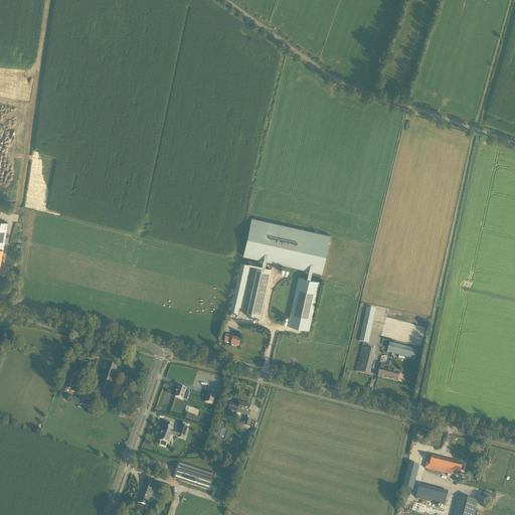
[(283,265),(282,266),(319,275),(320,274),(322,274),(330,235),(328,235),(328,234),(253,217),(253,218),(251,218),(243,256),(245,256),(245,258),(274,264),(283,265)]
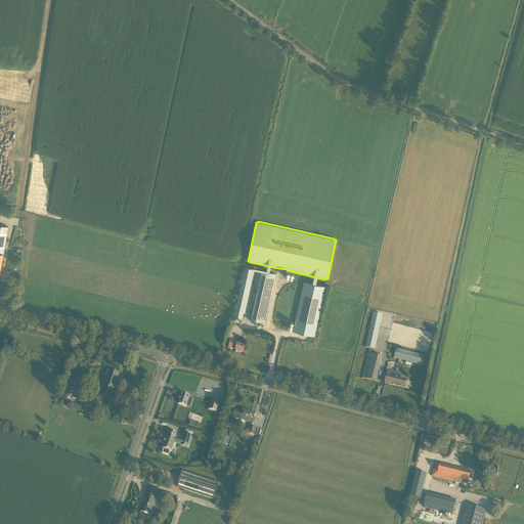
[(253,267),(252,269),(245,267),(233,317),(242,319),(244,312),(245,312),(255,268),(253,267)]
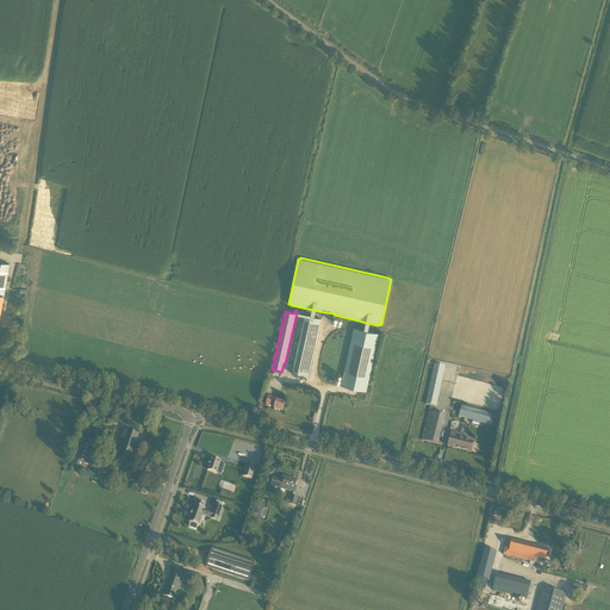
[(321,319),(305,316),(292,374),(307,378),(321,319)]
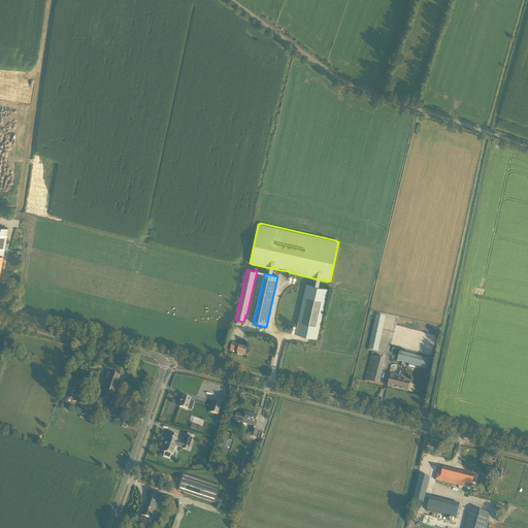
[(317,338),(328,288),(306,284),(295,333),(317,338)]
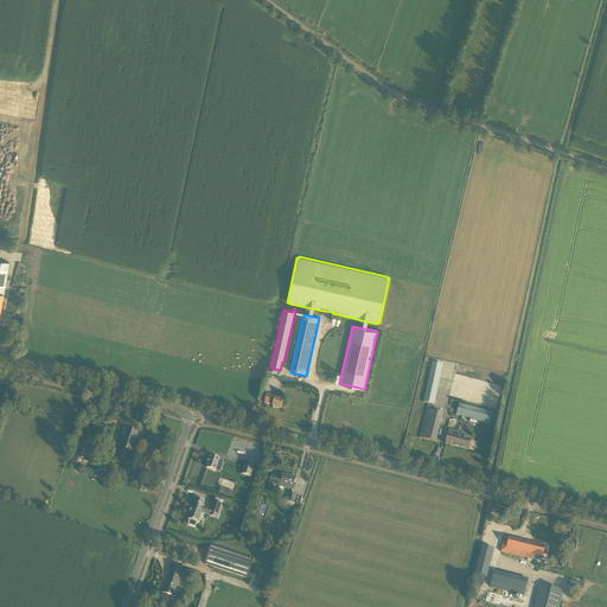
[(432,363),(423,402),(434,404),(442,365),(432,363)]
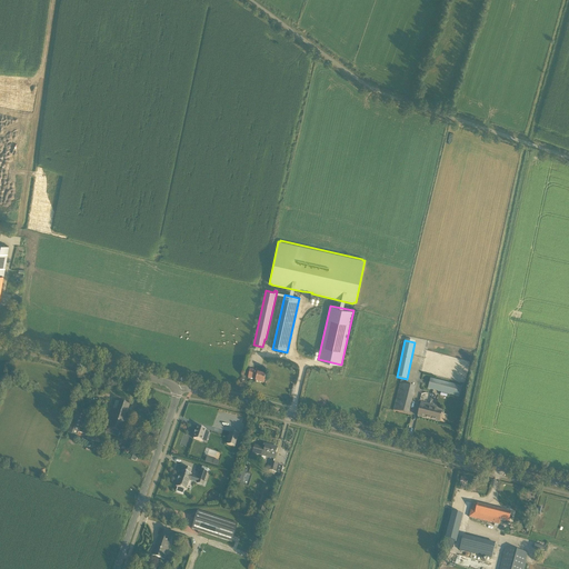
[(250,370),(248,378),(256,380),(256,381),(263,383),(266,376),(258,373),(258,372),(250,370)]
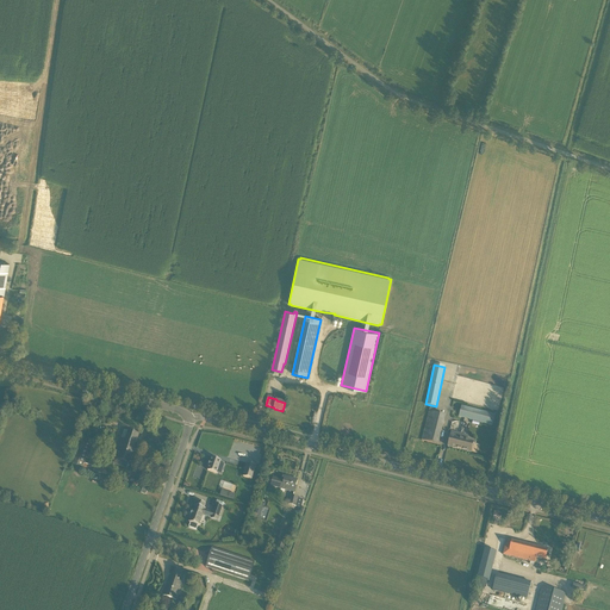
[(497,415),(461,406),(459,417),(493,427),(497,415)]
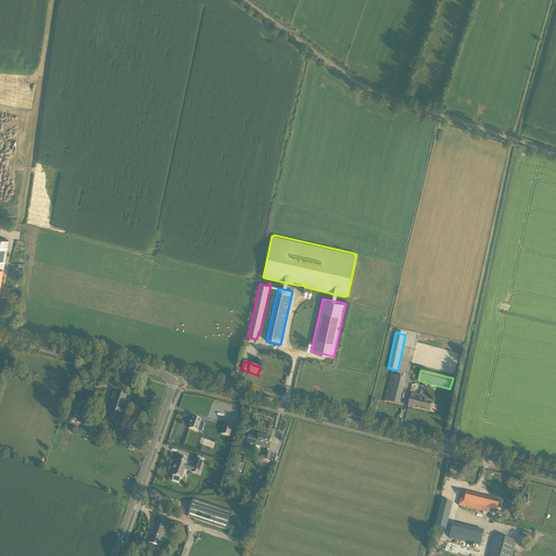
[(406,378),(391,375),(384,402),(399,405),(406,378)]
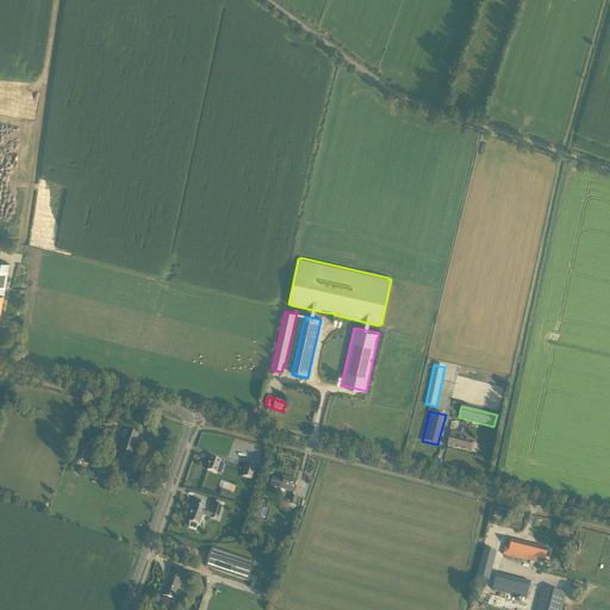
[(82,436),(88,439),(92,429),(86,427),(82,436)]
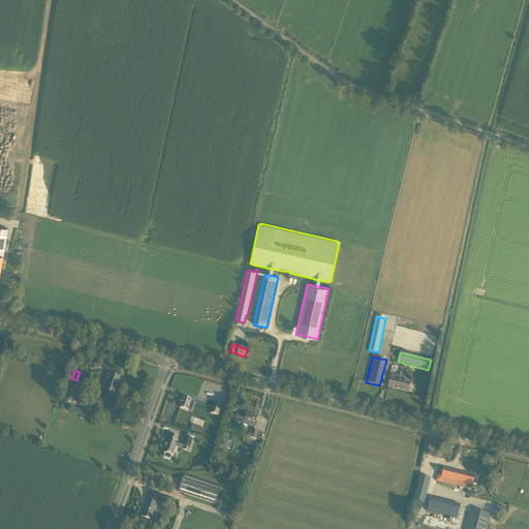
[(95,386),(102,389),(115,394),(120,377),(107,373),(103,384),(96,381),(95,386)]
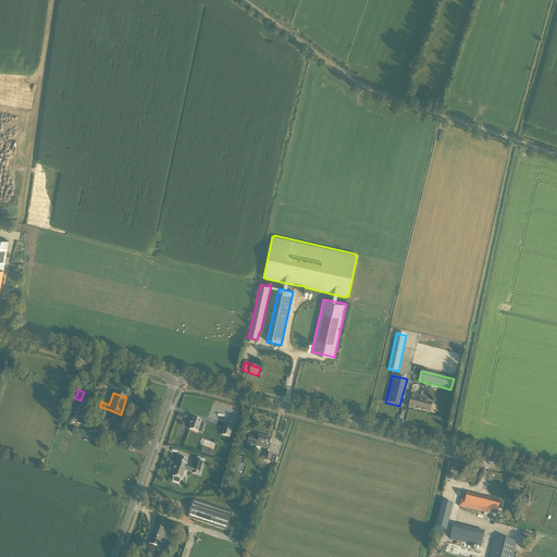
[(430,413),(432,404),(426,403),(428,398),(412,394),(409,408),(424,412),(424,411),(425,411),(425,412),(430,413)]
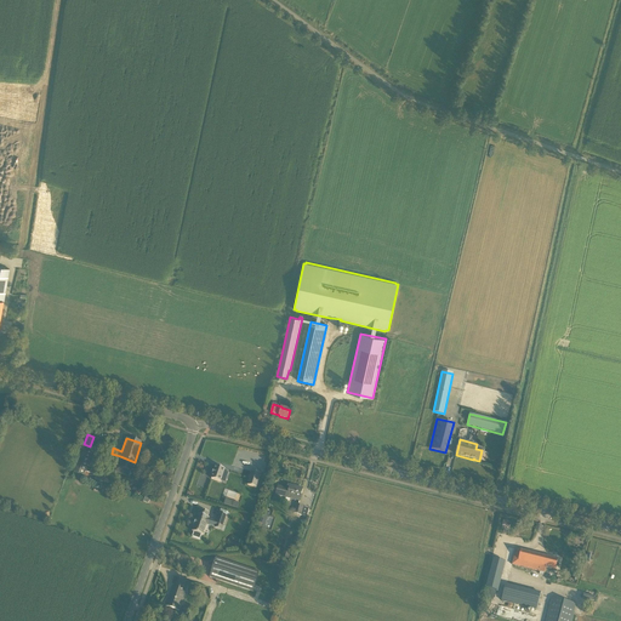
[(129,477),(135,462),(120,456),(115,472),(129,477)]
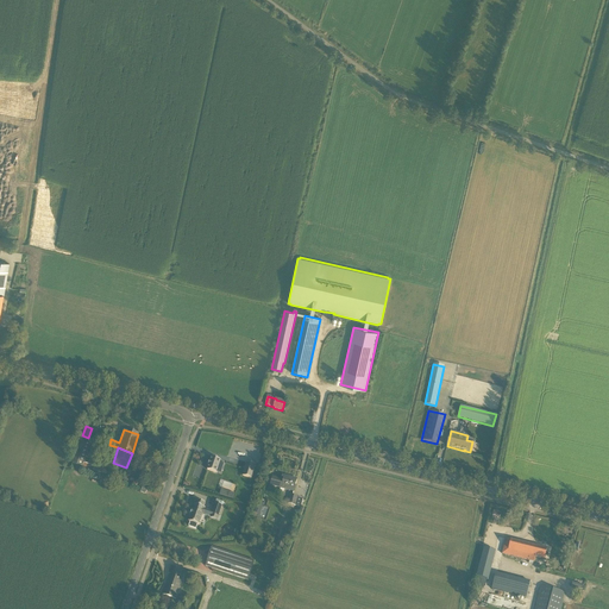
[(220,460),(212,457),(211,462),(209,460),(208,465),(207,470),(217,472),(219,465),(224,466),(225,462),(220,460)]
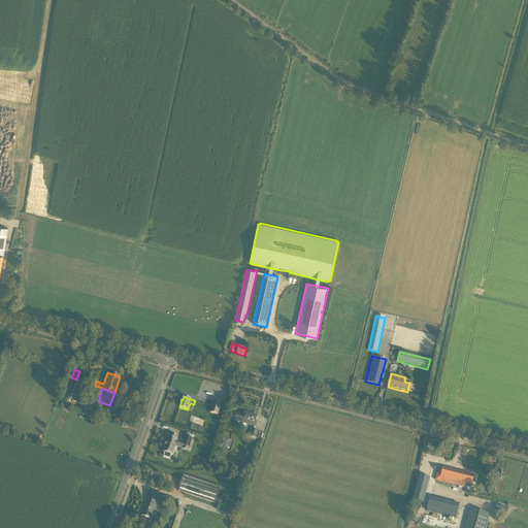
[(218,415),(222,403),(213,400),(210,413),(218,415)]
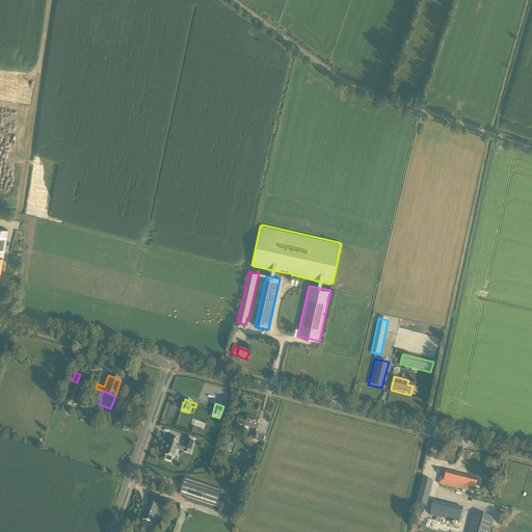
[(257,429),(260,419),(248,416),(247,420),(238,417),(236,424),(257,429)]
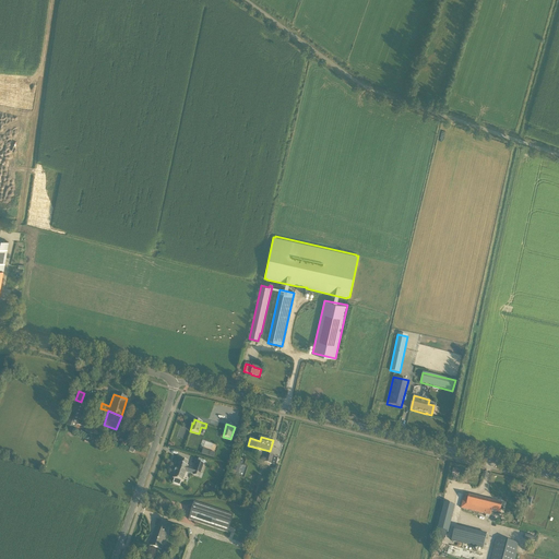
[(264,462),(271,464),(273,456),(266,454),(264,462)]
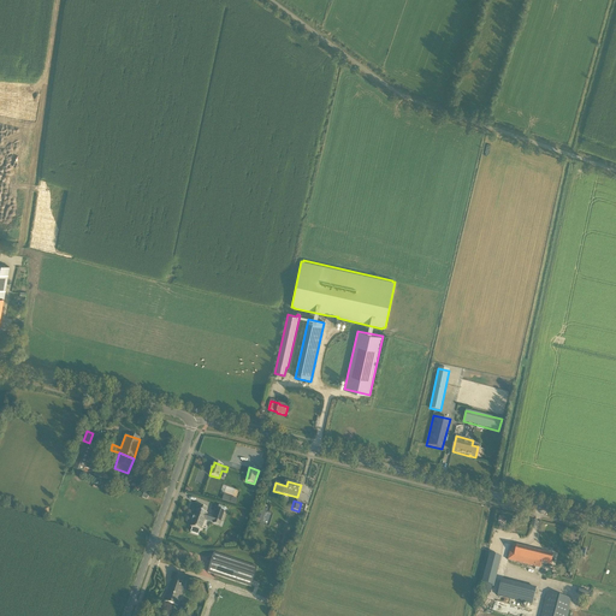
[(199,510),(196,510),(195,516),(194,516),(193,521),(190,527),(193,528),(191,533),(199,535),(200,531),(201,531),(206,521),(206,520),(203,519),(205,514),(206,514),(207,509),(200,507),(199,510)]
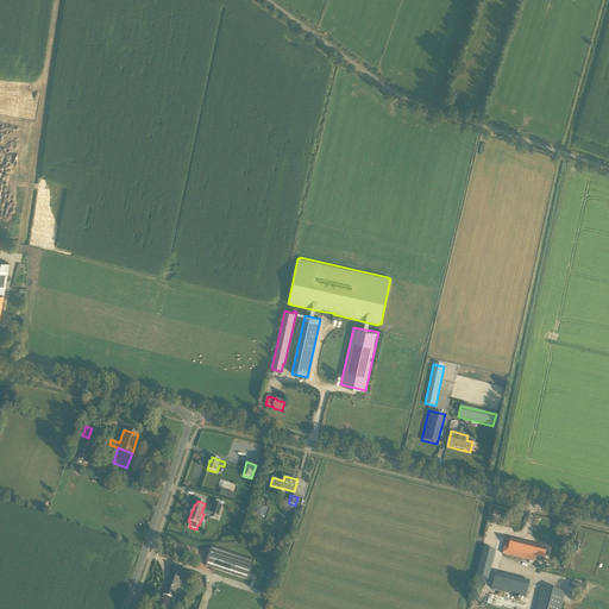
[(223,506),(215,503),(213,513),(219,515),(223,506)]
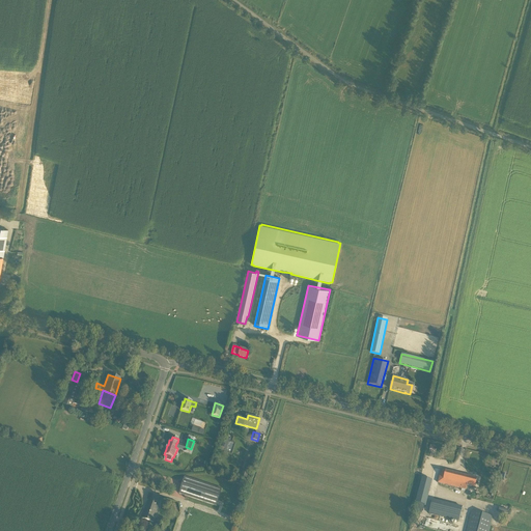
[(438,482),(462,488),(462,492),(465,492),(465,490),(466,490),(467,485),(474,487),(477,478),(441,470),(438,482)]
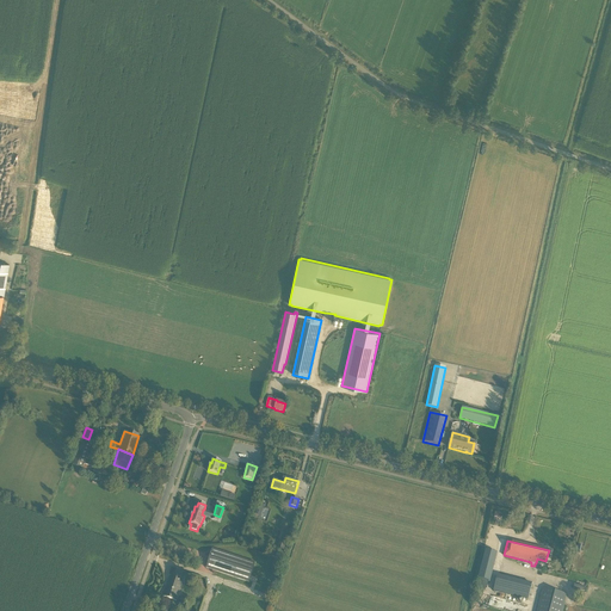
[(207,568),(250,582),(255,562),(213,549),(207,568)]
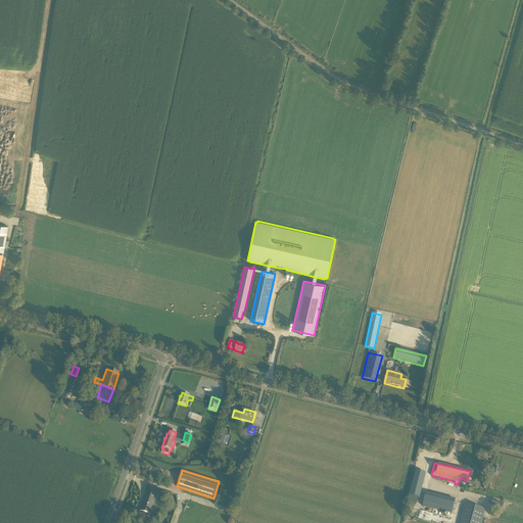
[(154,495),(156,490),(147,486),(145,492),(146,492),(140,511),(150,514),(156,496),(154,495)]
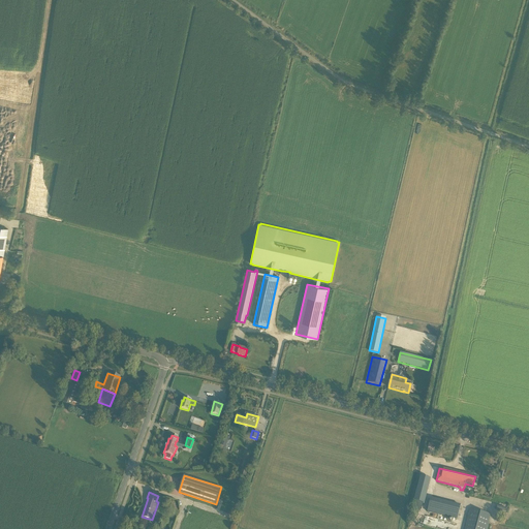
[(427,511),(457,519),(461,504),(430,497),(427,511)]
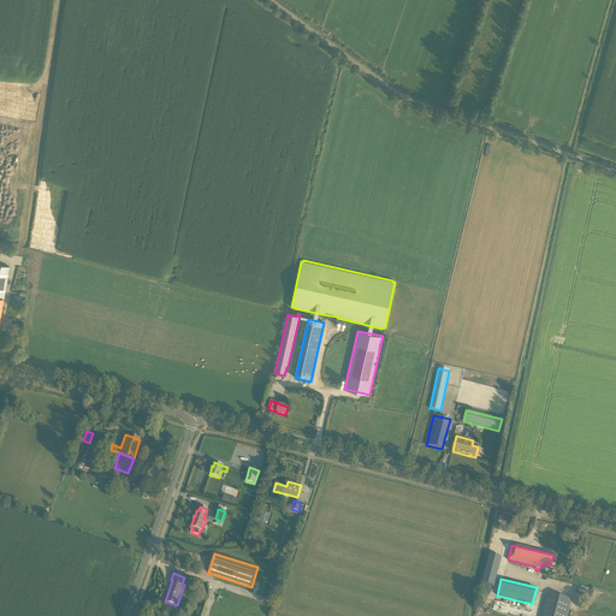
[(567,615),(572,599),(548,593),(542,615),(567,615)]
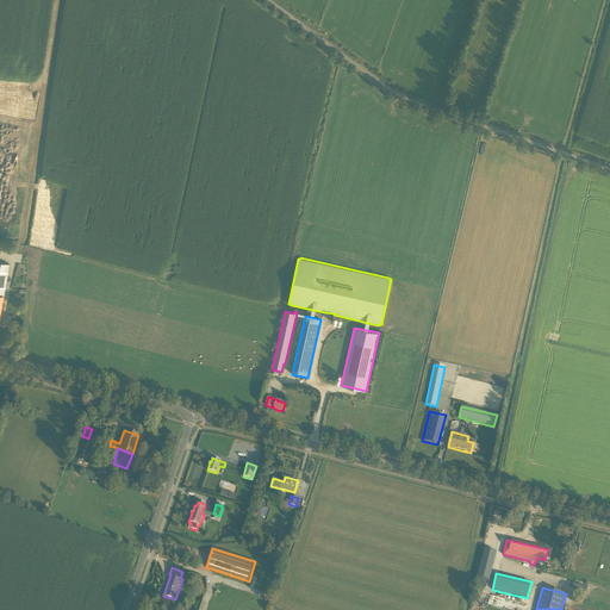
[(491,607),(505,609),(529,609),(531,607),(492,598),(491,607)]
